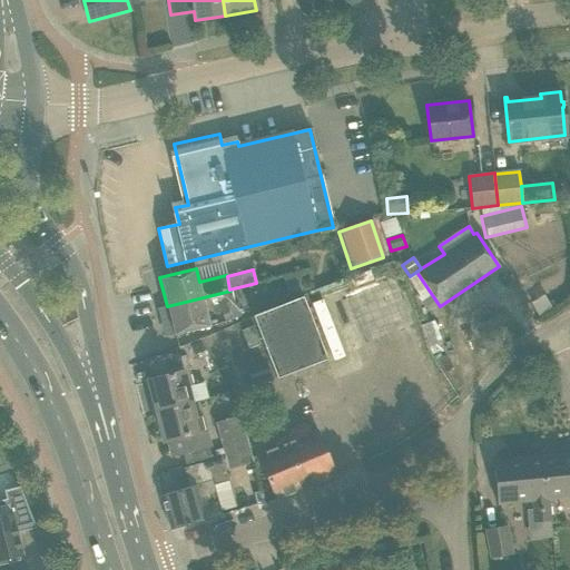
[(297,272),(283,275),(286,294),(302,291),(297,272)]
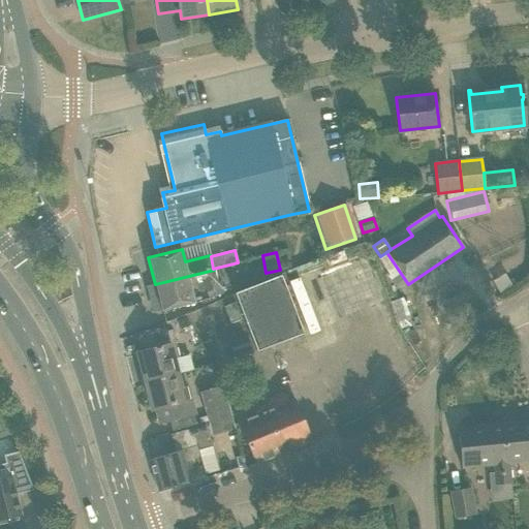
[(223,292),(220,281),(217,282),(214,270),(155,284),(161,311),(195,303),(223,292)]
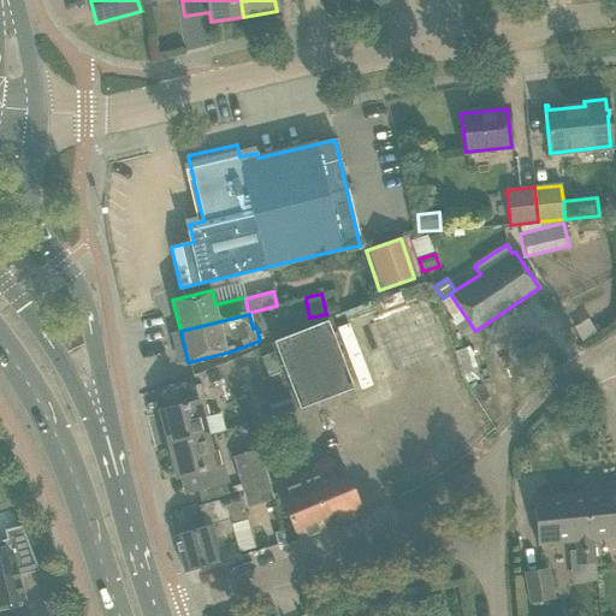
[(300,409),(353,389),(327,323),(273,343),(300,409)]
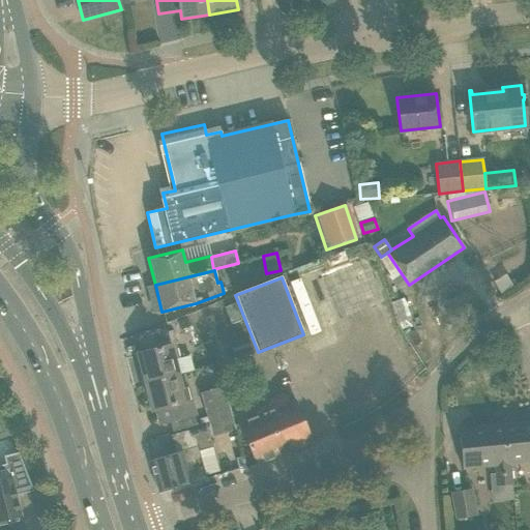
[(211,315),(204,317),(207,327),(214,324),(211,315)]
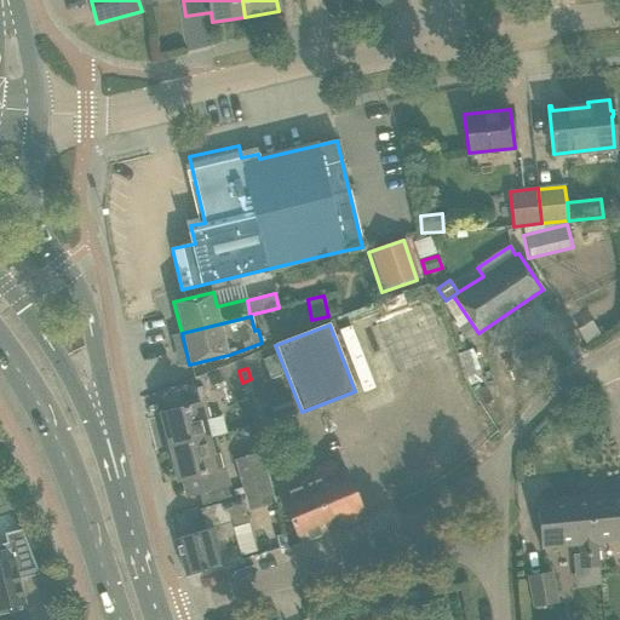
[(205,373),(194,378),(195,382),(207,378),(211,388),(224,382),(218,369),(206,375),(205,373)]
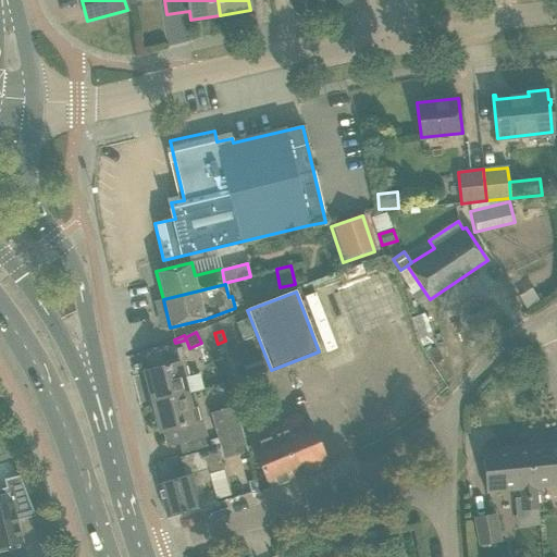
[(152,401),(185,394),(182,379),(187,376),(180,347),(156,354),(159,369),(145,372),(152,401)]
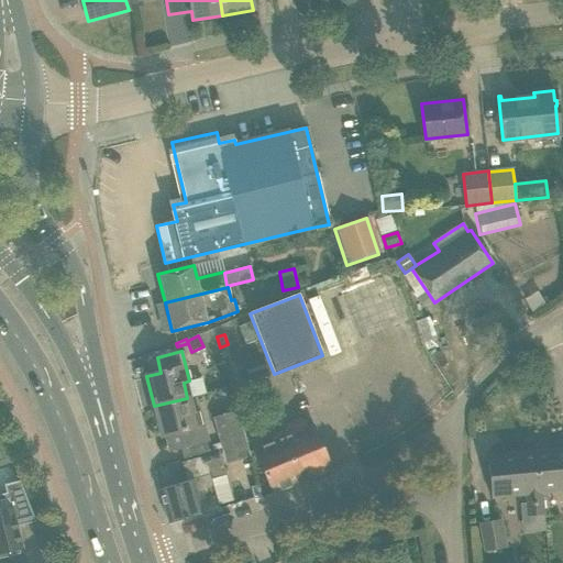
[(249,368),(245,370),(247,375),(266,367),(264,363),(262,364),(258,356),(245,362),(249,368)]
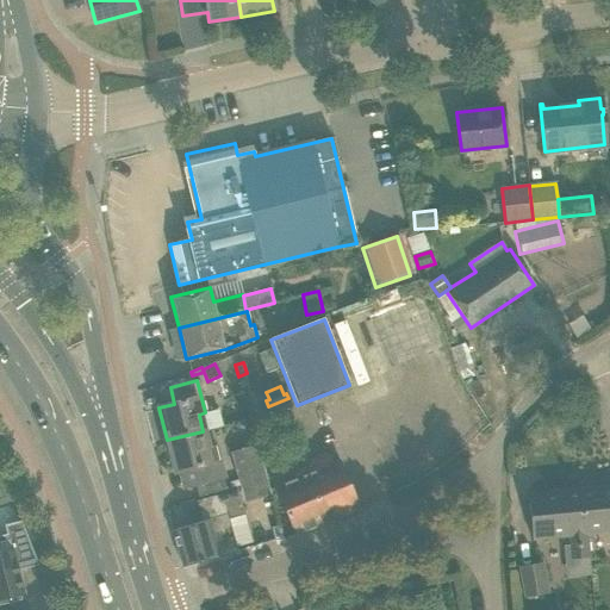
[(203,431),(167,440),(175,472),(191,468),(198,497),(225,490),(215,447),(207,448),(203,431)]
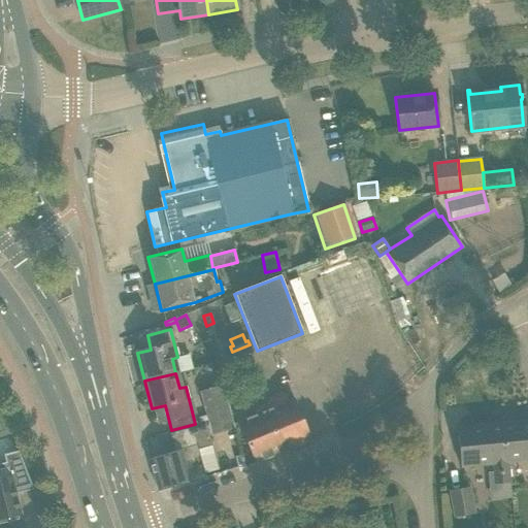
[(217,388),(201,392),(209,420),(230,414),(223,387),(217,388)]
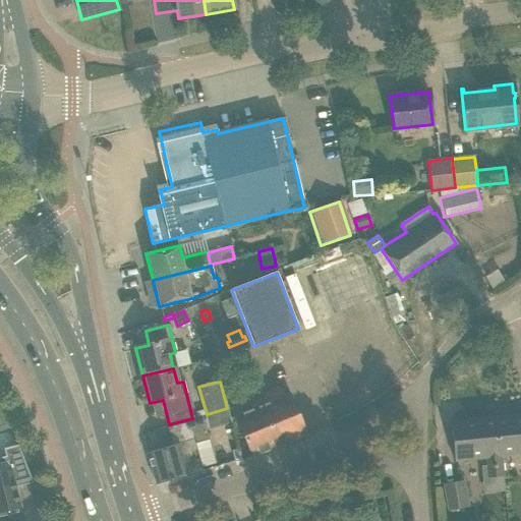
[(252,456),(305,433),(289,395),(283,397),(279,388),(262,395),(266,404),(235,416),(252,456)]
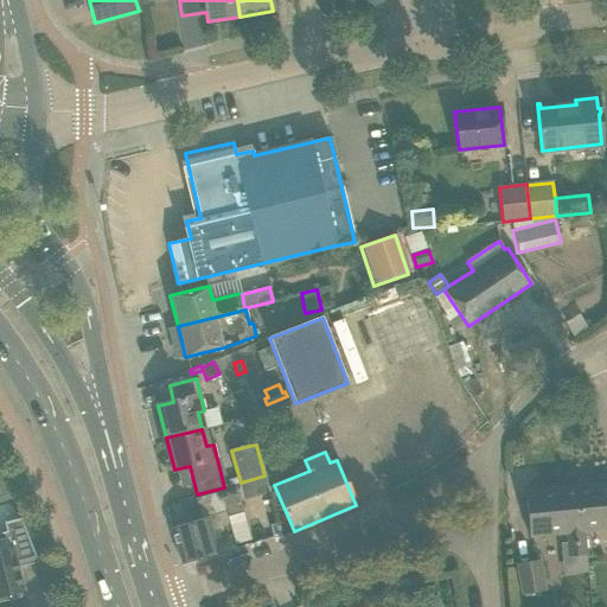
[(269,491),(264,475),(241,483),(244,498),(269,491)]
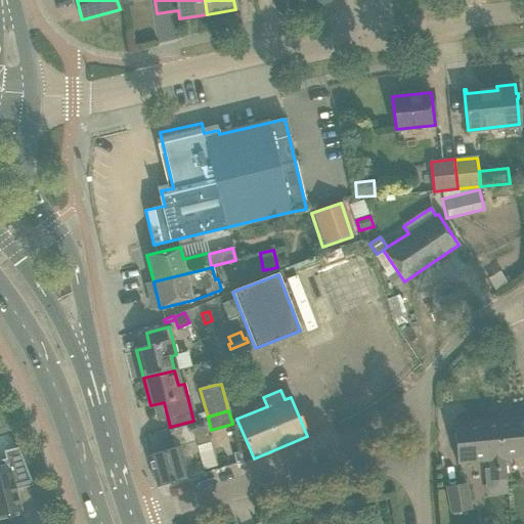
[(523,417),(506,420),(511,457),(523,455),(523,417)]
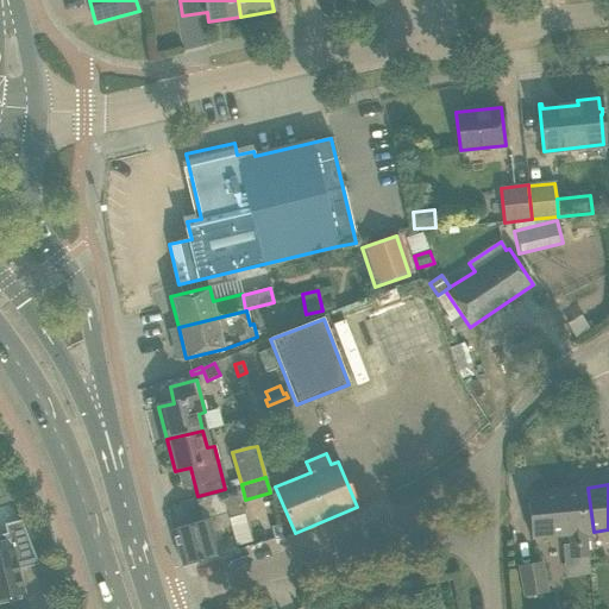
[(594,532),(588,488),(527,494),(531,539),(567,535),(570,559),(588,557),(585,532),(594,532)]
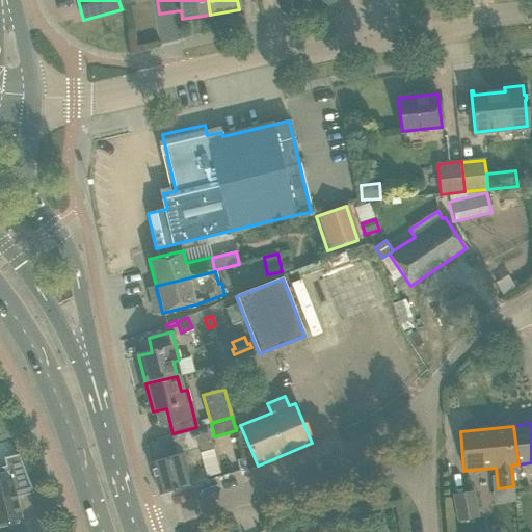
[(177,454),(150,462),(159,495),(191,485),(203,482),(206,481),(205,477),(220,473),(213,449),(198,453),(197,451),(212,447),(206,428),(173,437),(177,454)]
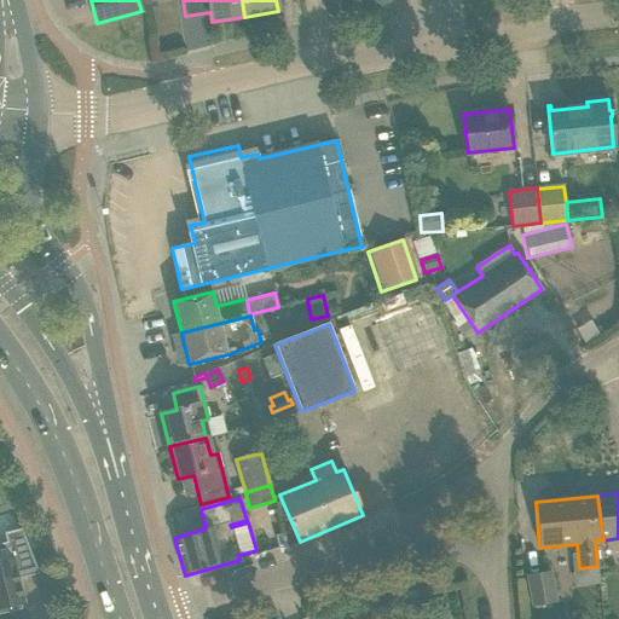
[(38,572),(21,530),(5,533),(11,557),(0,560),(0,612),(21,608),(19,603),(24,602),(18,577),(38,572)]
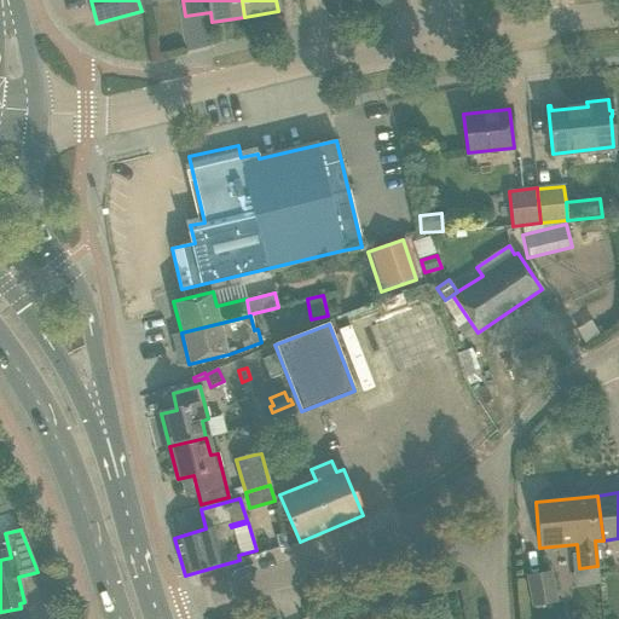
[(532,606),(556,602),(550,571),(526,576),(532,606)]
